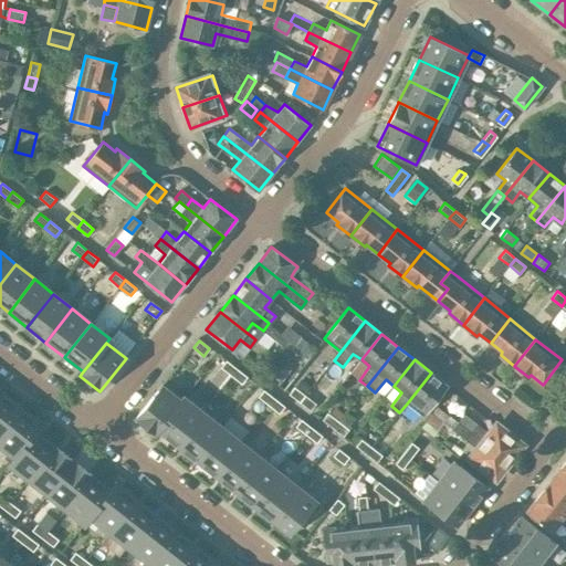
[(231,376),(237,368),(227,360),(221,367),(231,376)]
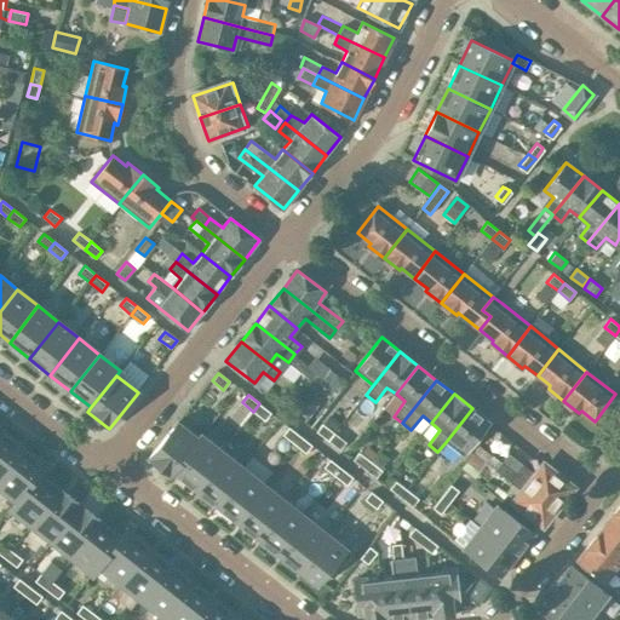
[(265,420),(271,413),(259,403),(253,412),(265,420)]
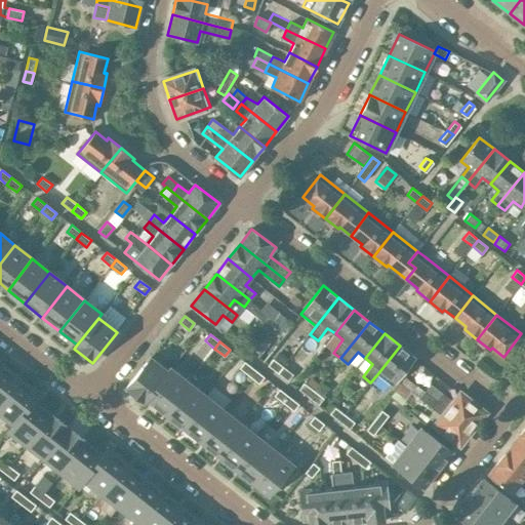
[(414,358),(400,346),(377,374),(393,387),(414,358)]
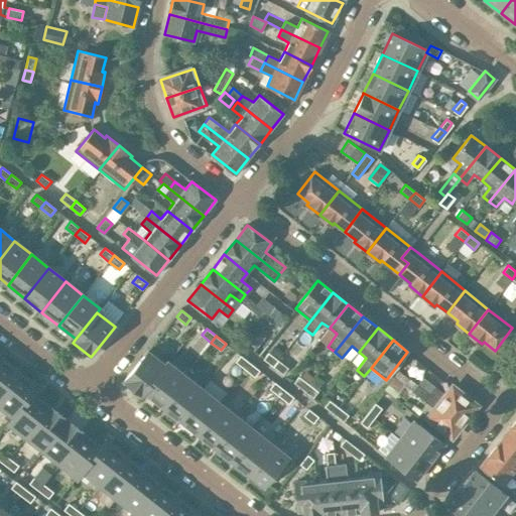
[(144,392),(165,365),(164,365),(147,351),(123,381),(141,395),(144,392)]
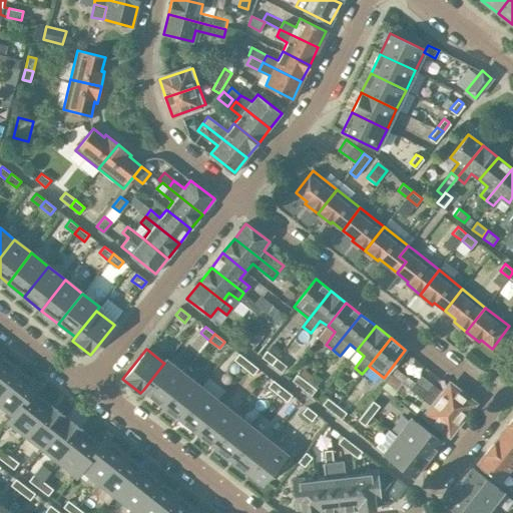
[(272,365),(277,358),(268,351),(262,358),(272,365)]
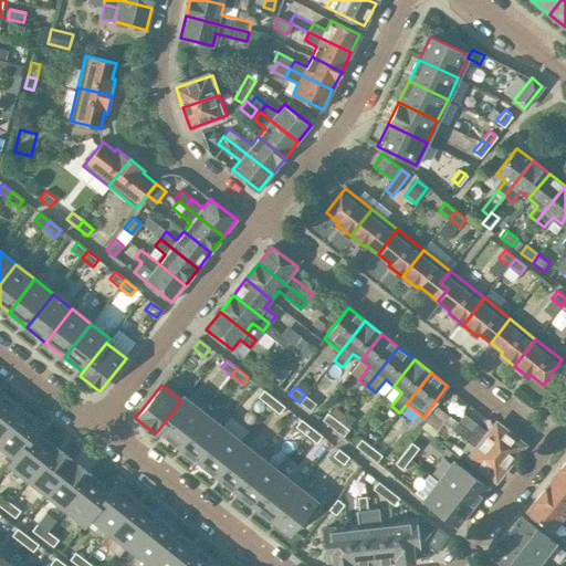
[(269,406),(274,398),(264,390),(259,397),(269,406)]
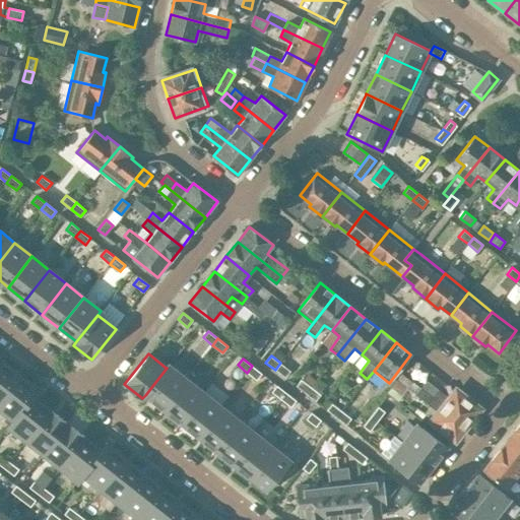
[(0,402),(20,376),(4,363),(0,367),(0,402)]
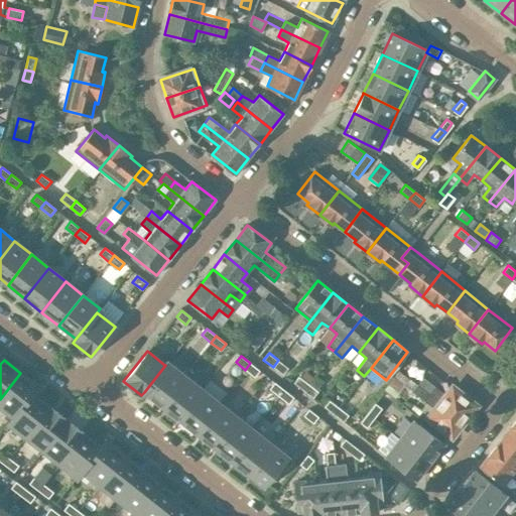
[(288,368),(278,360),(273,367),(283,375),(288,368)]
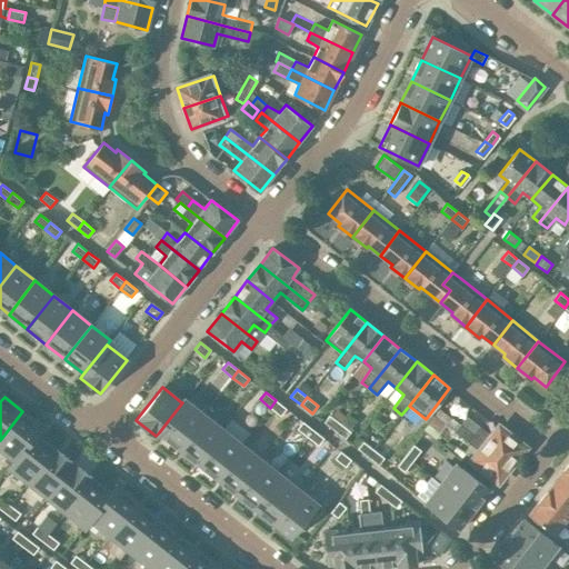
[(178,448),(203,413),(186,399),(182,402),(159,432),(159,433),(178,448)]
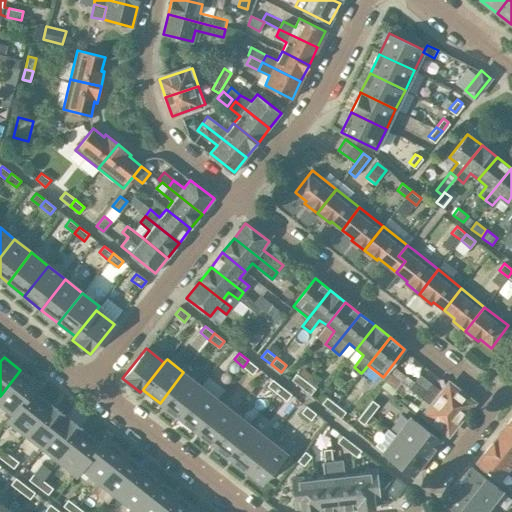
[(258,368),(248,360),(243,367),(253,374),(258,368)]
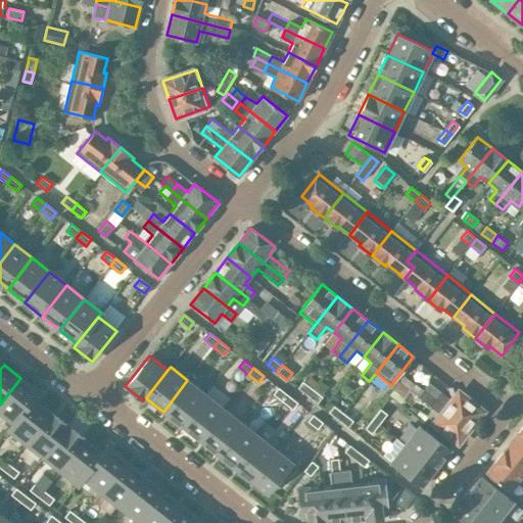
[(33,398),(38,392),(20,378),(0,405),(0,412),(13,422),(14,423),(33,398)]
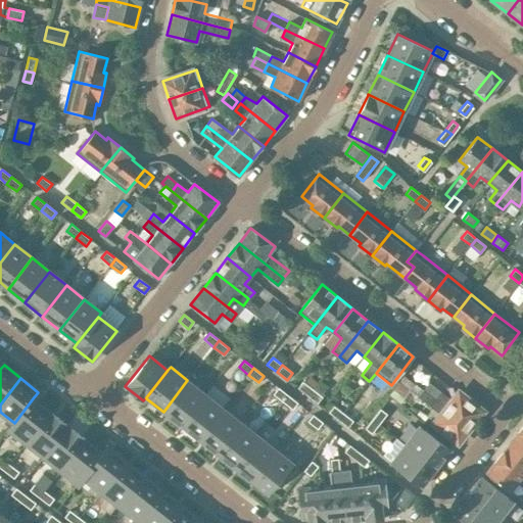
[(181,425),(204,394),(187,380),(163,412),(181,425)]
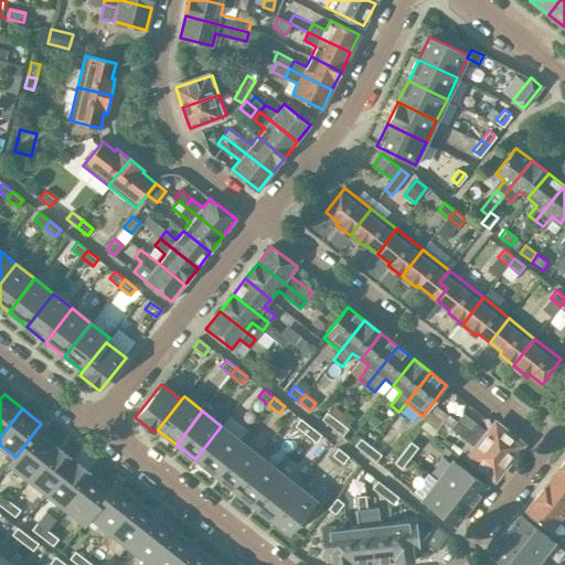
[(322,419),(332,428),(338,420),(328,413),(322,419)]
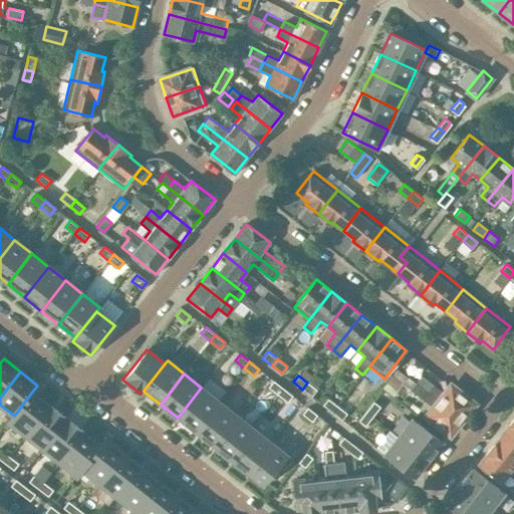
[(423,375),(417,382),(462,419),(474,403),(451,384),(445,393),(423,375)]
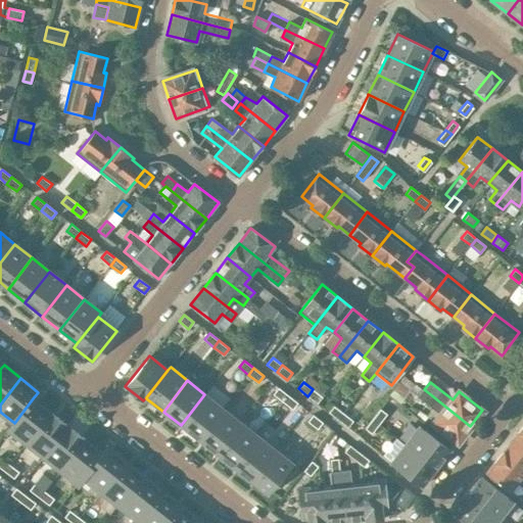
[(283,401),(288,395),(279,387),(273,394),(283,401)]
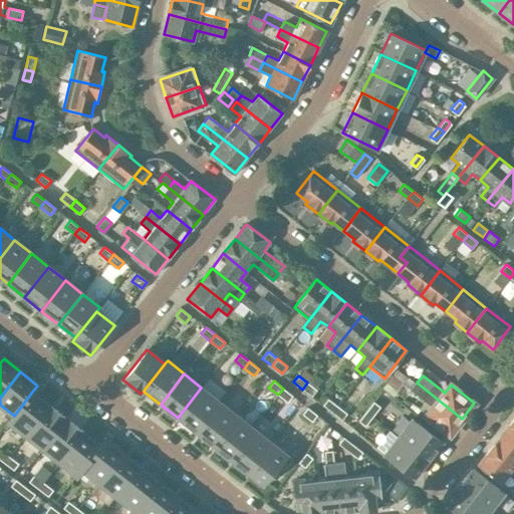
[(317,390),(307,382),(302,390),(312,397),(317,390)]
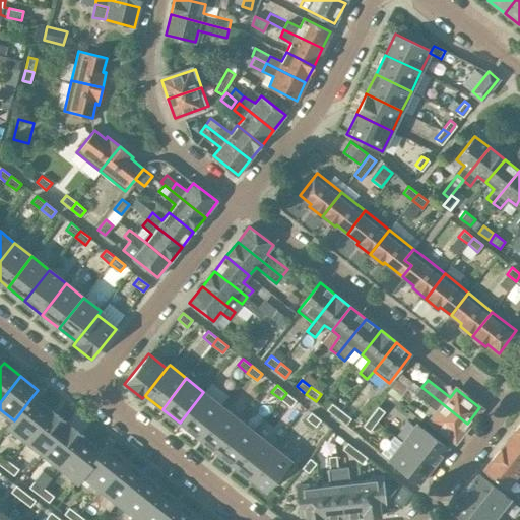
[(467,424),(421,387),(416,394),(429,404),(421,412),(432,419),(455,439),(467,424)]
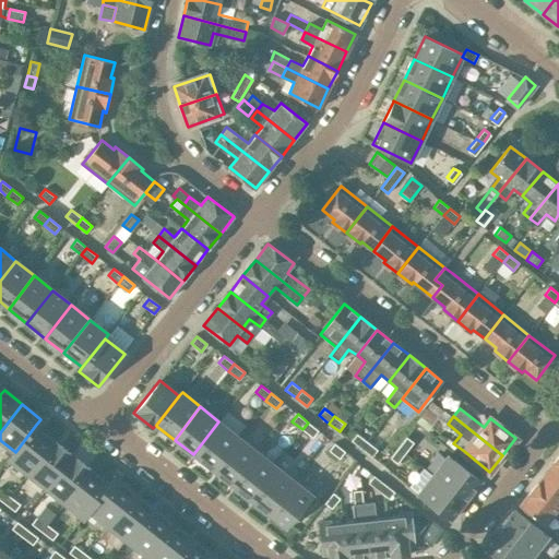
[(212,468),(237,436),(218,421),(193,454),(212,468)]
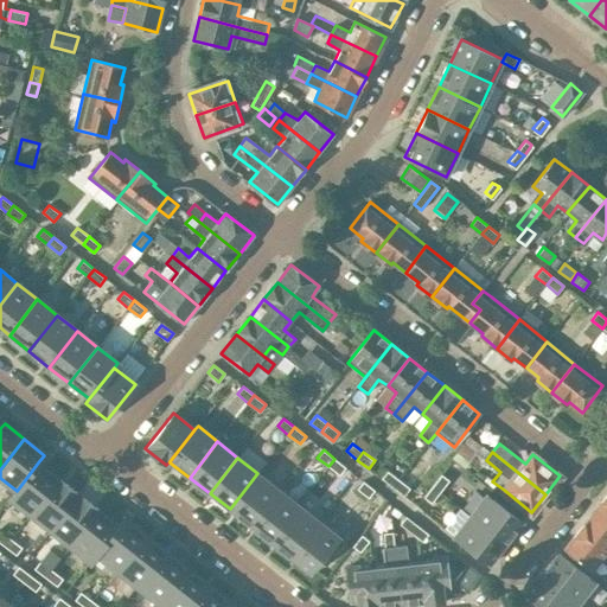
[(339,475),(346,467),(334,459),(328,466),(339,475)]
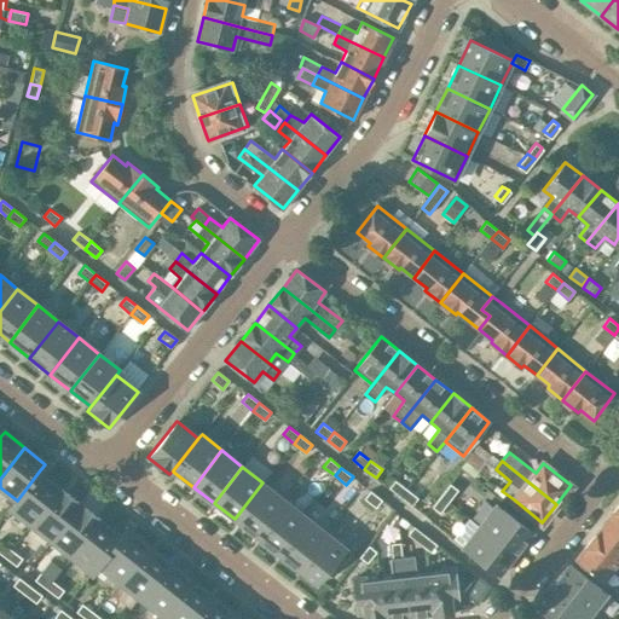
[(32,525),(59,487),(40,473),(39,472),(17,501),(11,508),(32,525)]
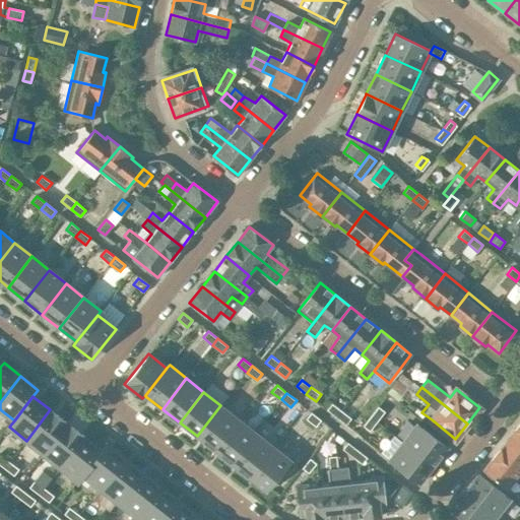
[(327,410),(336,417),(341,410),(332,403),(327,410)]
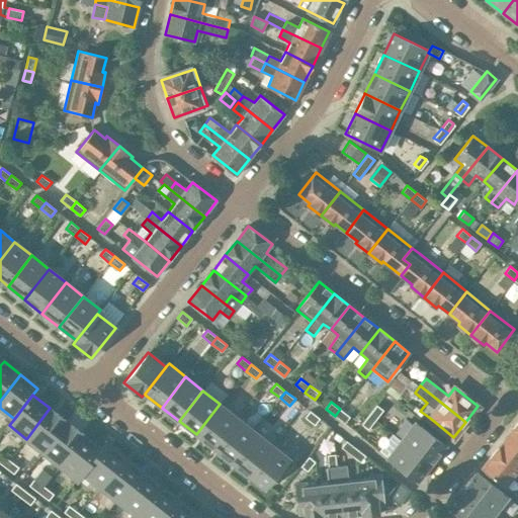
[(212,448),(237,418),(220,404),(196,434),(212,448)]
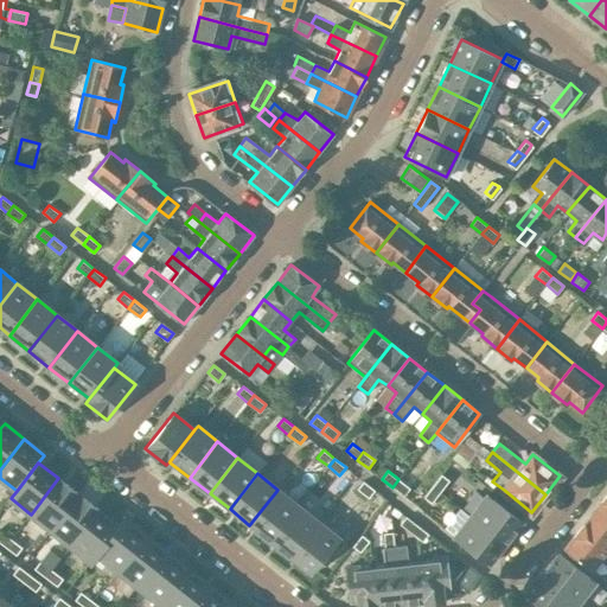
[(442,475),(433,486),(441,492),(449,481),(442,475)]
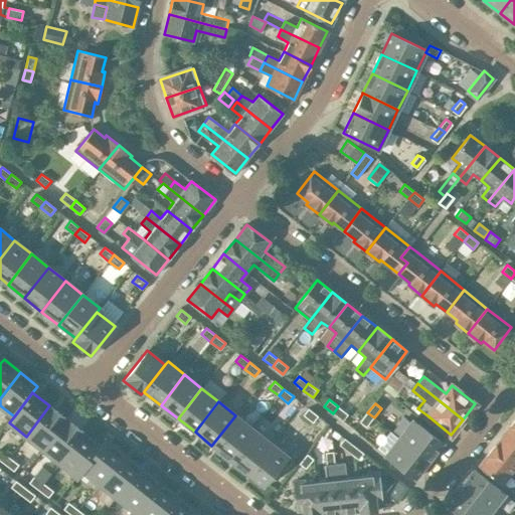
[(43,450),(66,419),(49,405),(26,437),(43,450)]
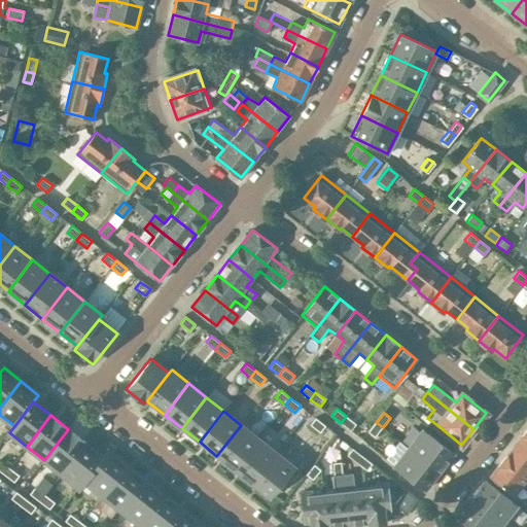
[(356,424),(346,416),(341,423),(351,431),(356,424)]
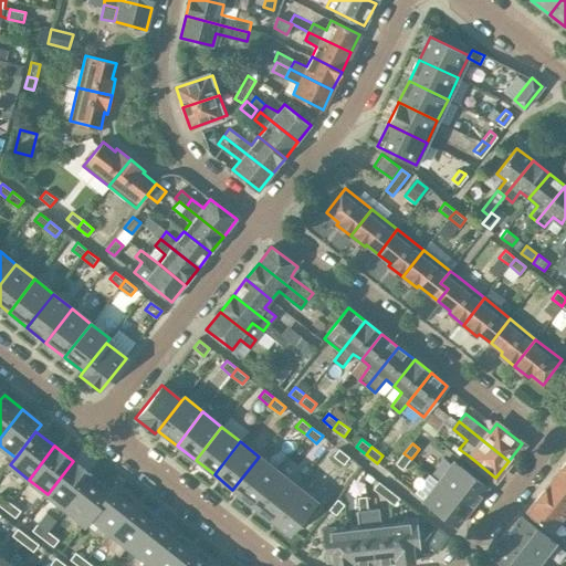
[(349,457),(338,449),(333,456),(344,464),(349,457)]
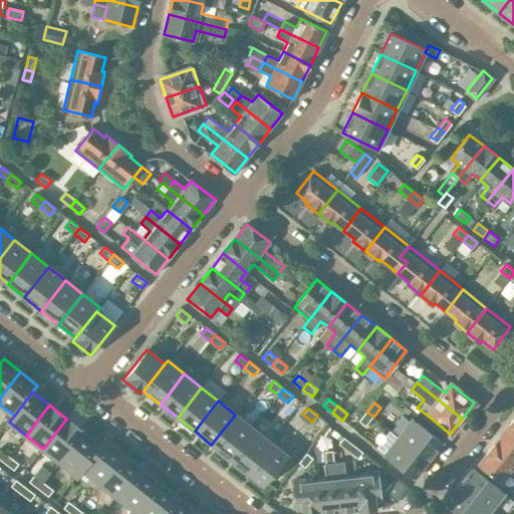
[(365,427),(373,417),(366,412),(359,422),(365,427)]
